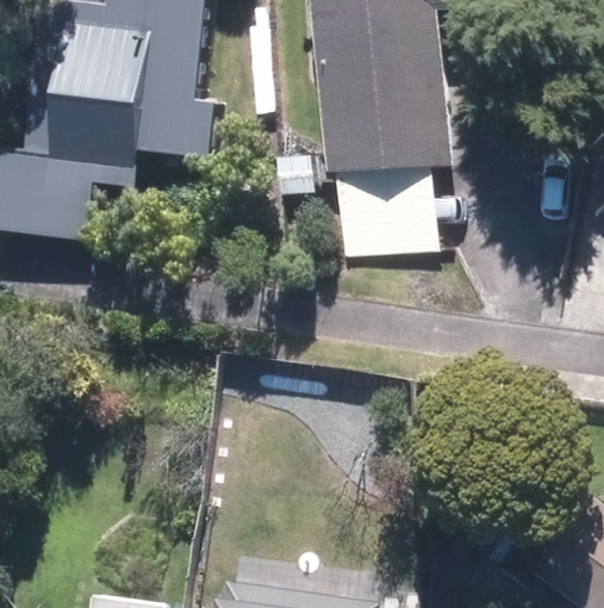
[(218,106),(199,104),(211,0),(49,0),(32,149),(0,146),(0,229),(91,239),(97,182),(137,187),(142,152),(212,159),(218,106)]
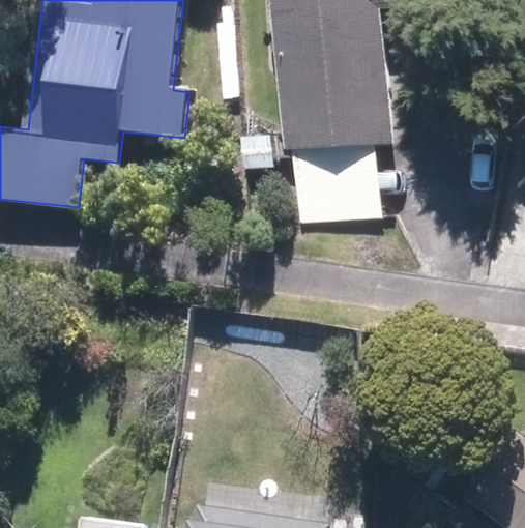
[(292,144),(296,224),(380,217),(374,141),(390,140),(380,6),(407,5),(406,0),(274,0),(286,145),(292,144)]
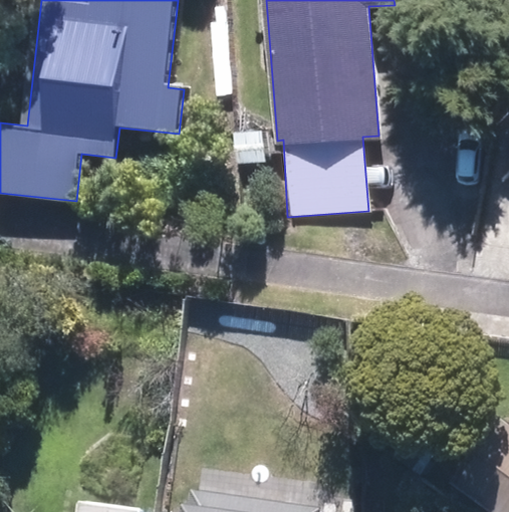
[(508,511),(508,420),(490,406),(440,477),(490,511),(508,511)]
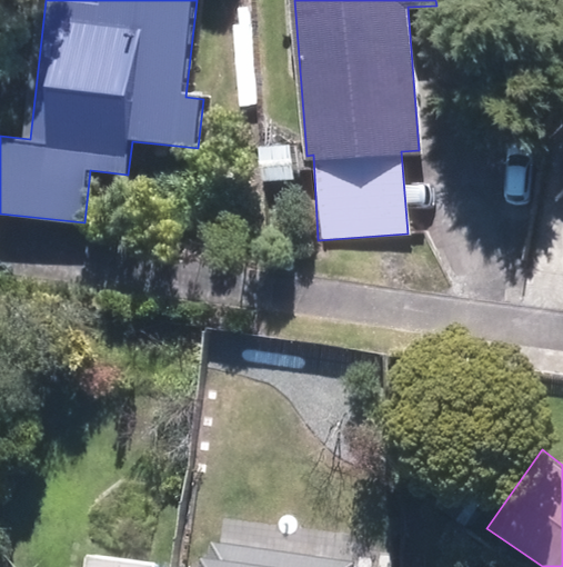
[(431,503),(459,520),(476,495),(449,476),(431,503)]
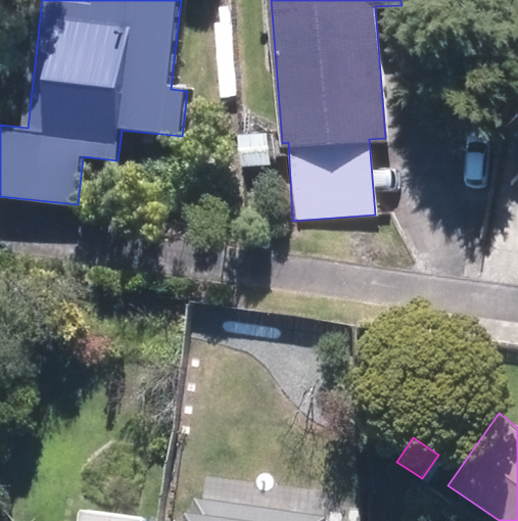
[(168,520),(329,520),(330,514),(199,496),(195,520),(168,520)]
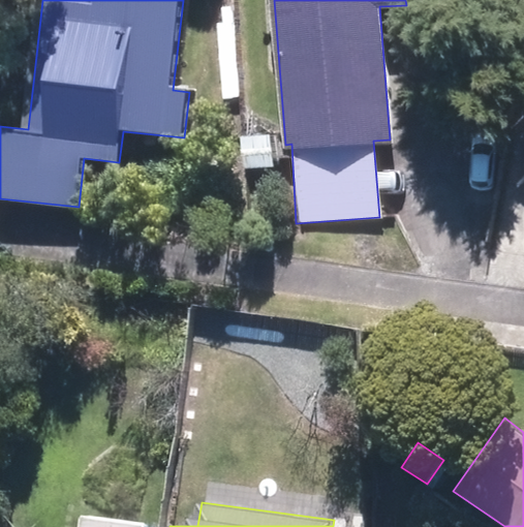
[(144,526),(145,523),(85,514),(82,526),(144,526)]
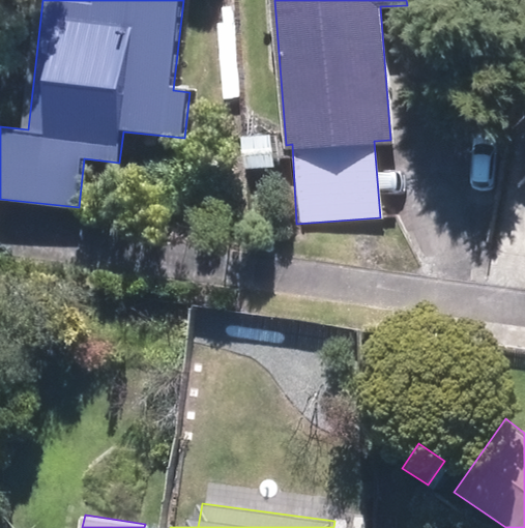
All buildings are outlined.
